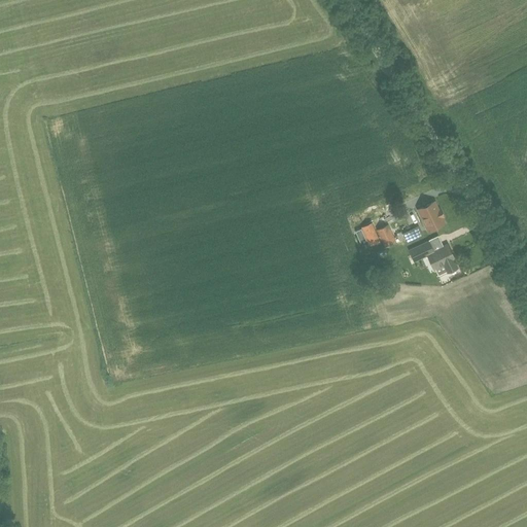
[(444,223),(434,202),(418,209),(428,231),(444,223)]
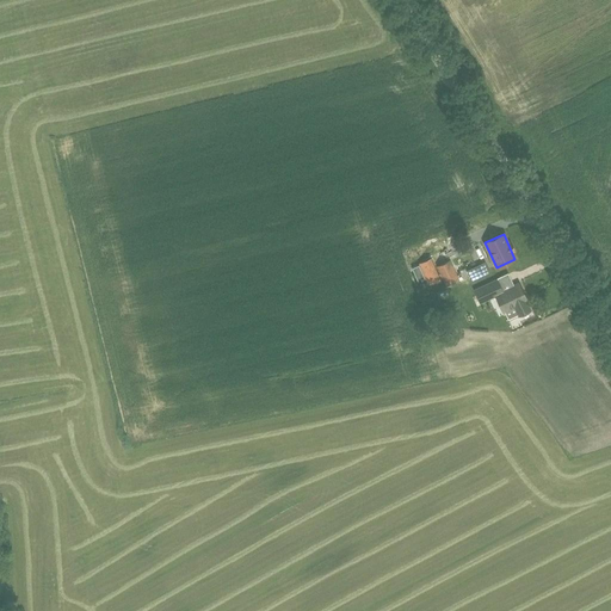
[(525,300),(526,300),(519,282),(503,290),(485,254),(460,266),(474,295),(492,287),(504,310),(513,306),(518,315),(530,310),(525,300)]
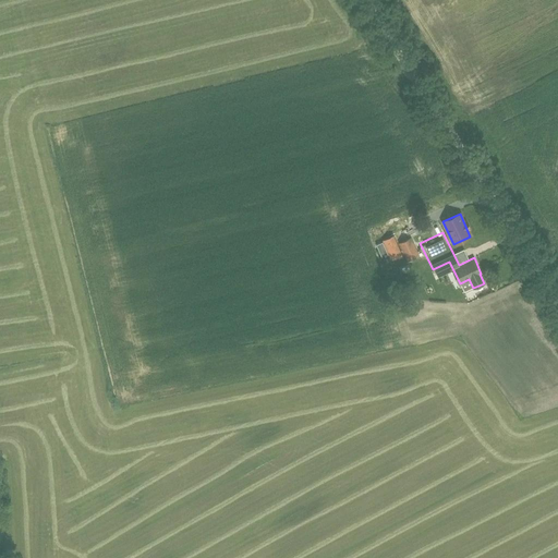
[(411,237),(410,238),(399,242),(407,262),(420,256),(411,237)]
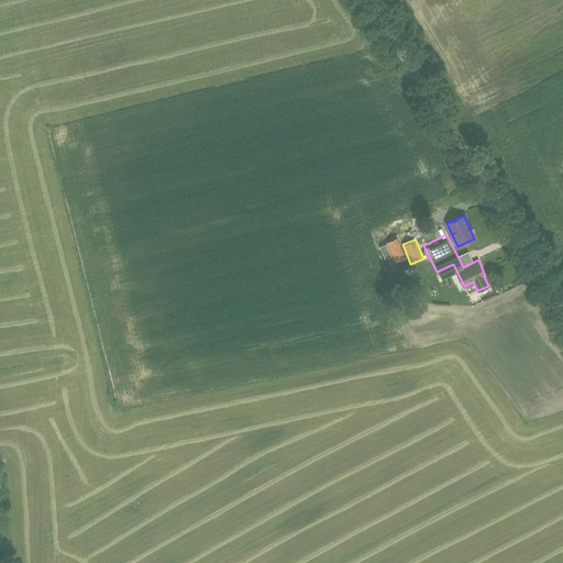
[(407,260),(398,240),(386,244),(395,265),(407,260)]
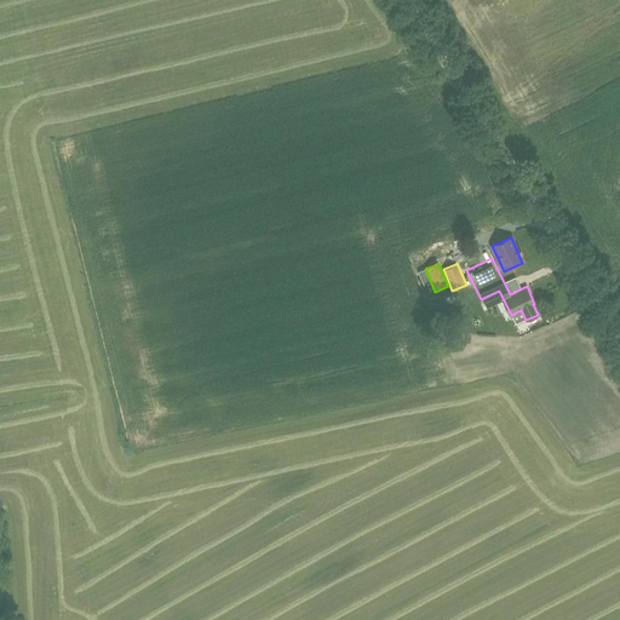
[(425,269),(418,273),(424,286),(431,282),(425,269)]
